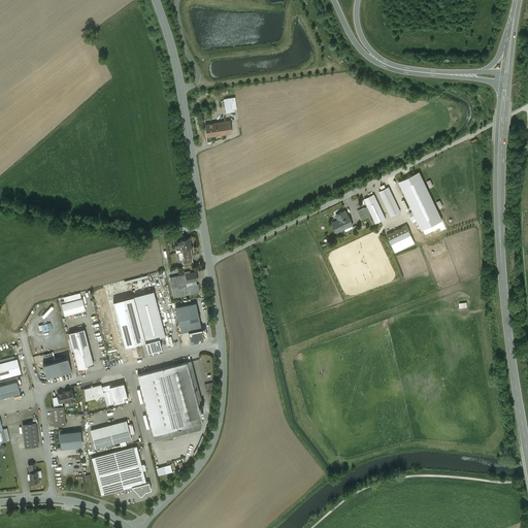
[(226,112),(232,111),(232,109),(230,98),(224,99),(225,101),(222,102),(222,106),(225,105),(226,112)]
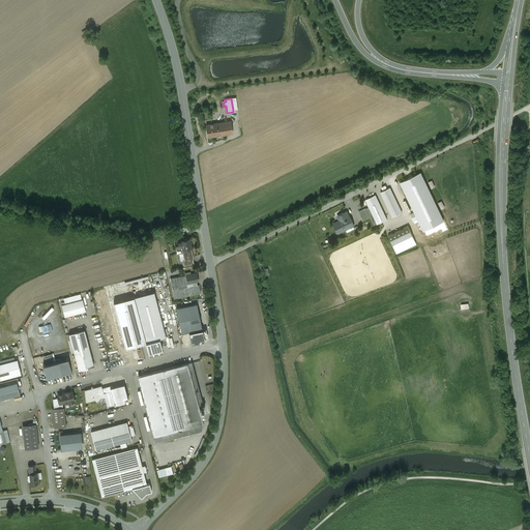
[(232,126),(213,128),(214,136),(233,134),(232,126)]
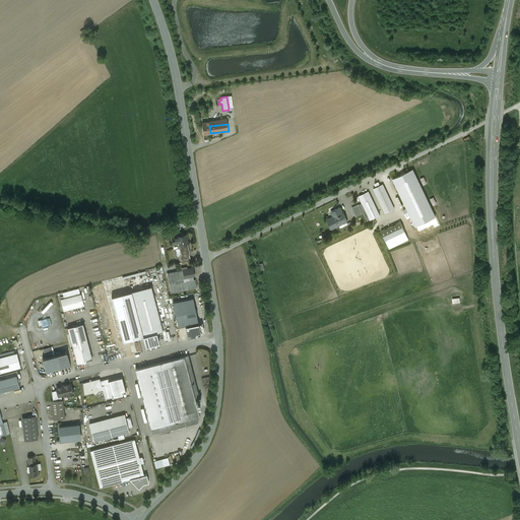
[(436,217),(415,169),(393,178),(406,208),(403,209),(407,218),(411,216),(415,226),(436,217)]
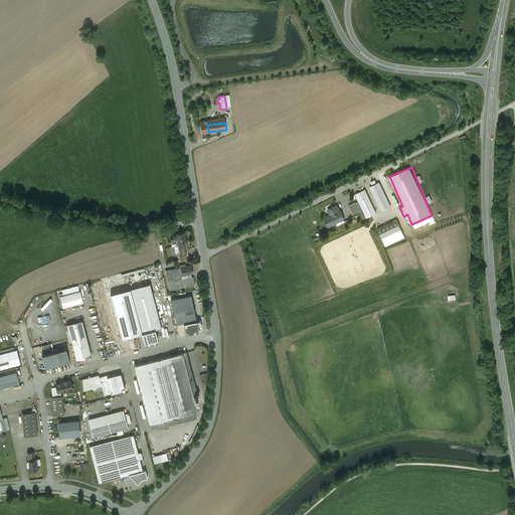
[(390,206),(379,183),(370,187),(381,210),(390,206)]
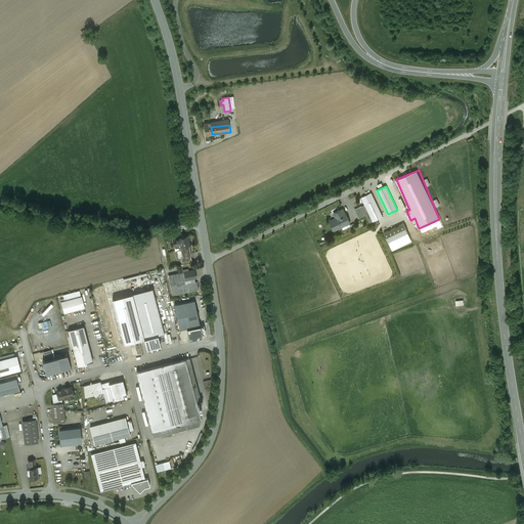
[(382,217),(372,193),(361,198),(365,205),(361,207),(365,215),(369,223),(382,217)]
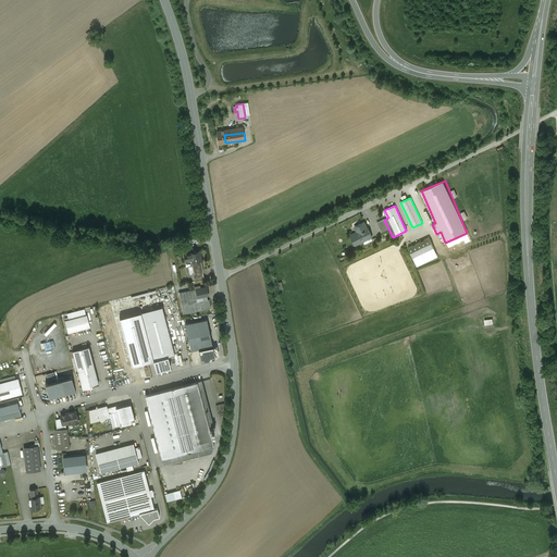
[(384,220),(384,219),(376,222),(382,232),(388,229),(384,220)]
